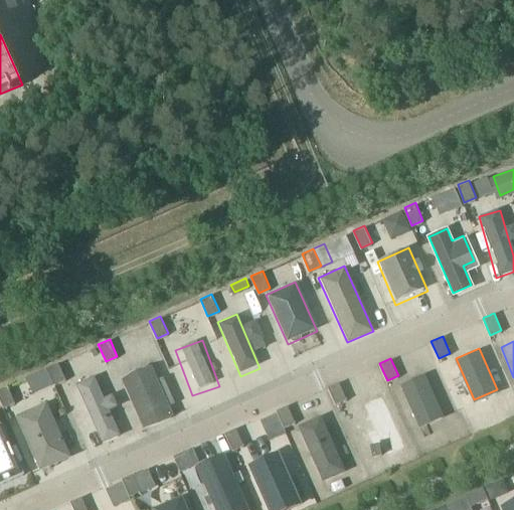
[(58,361),(47,366),(55,383),(66,378),(58,361)]
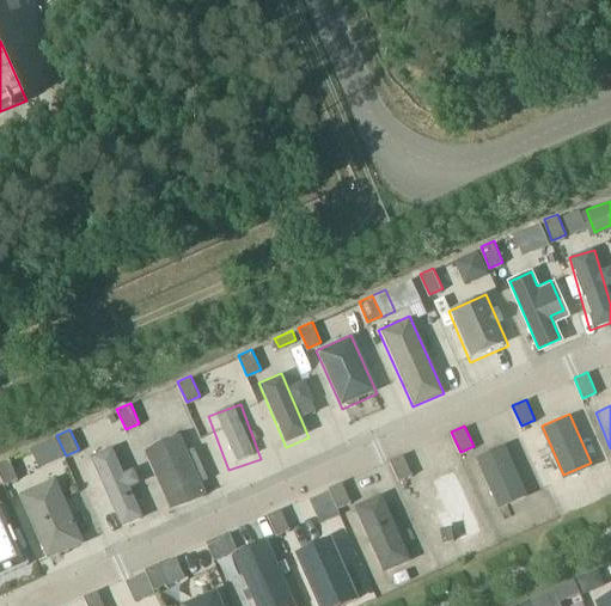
[(183,435),(144,452),(169,512),(208,495),(183,435)]
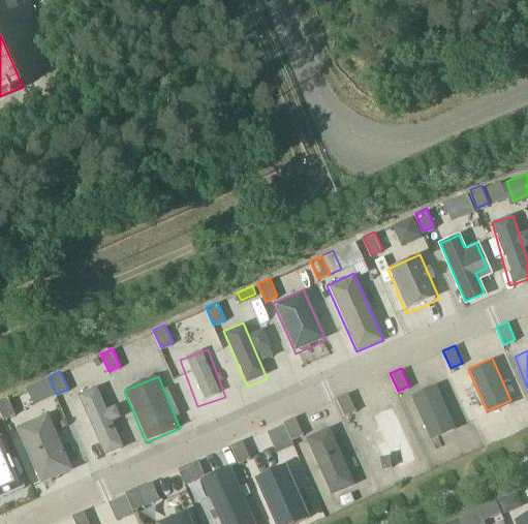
[(435,383),(412,394),(431,436),(454,426),(435,383)]
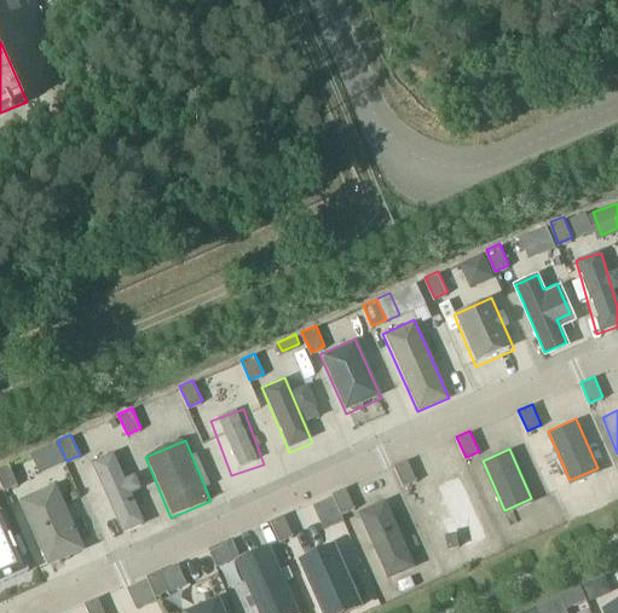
[(111,451),(88,461),(119,538),(143,528),(111,451)]
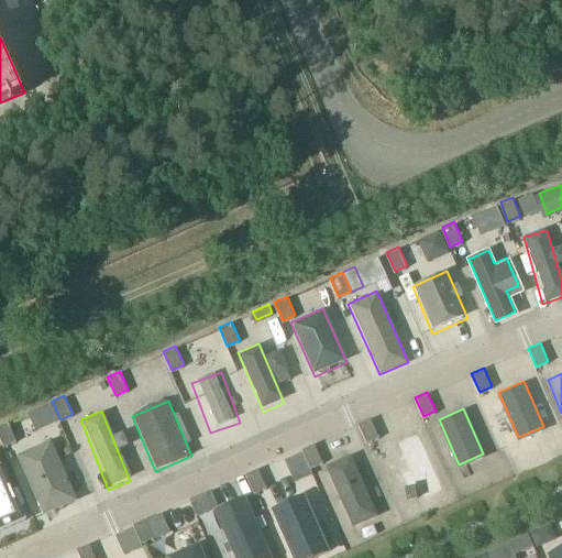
[(371,417),(359,423),(367,441),(379,436),(371,417)]
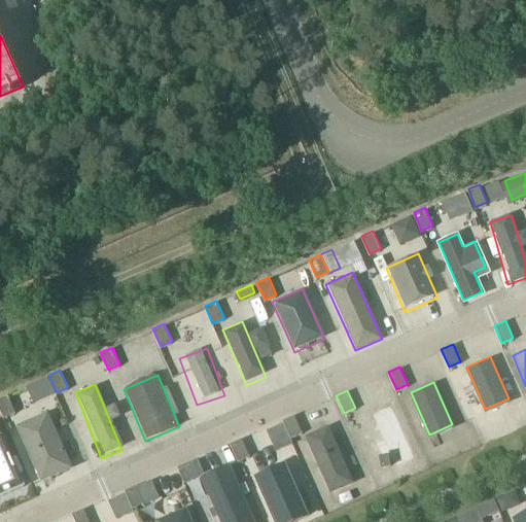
[(8,393),(0,396),(0,407),(4,416),(15,411),(8,393)]
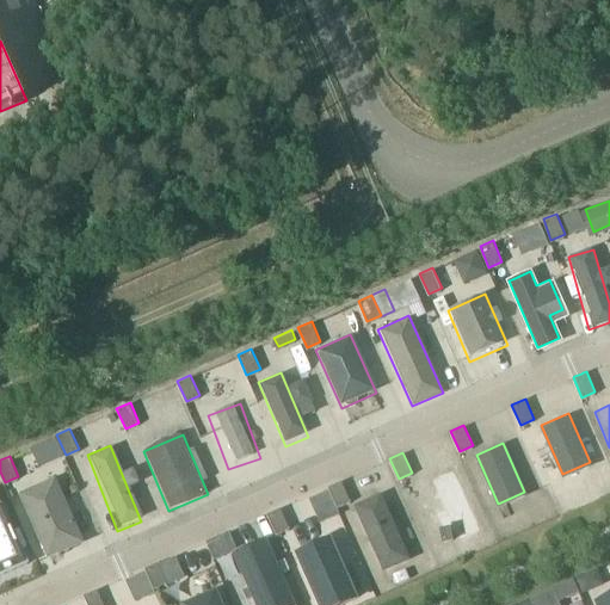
[(467,500),(455,474),(437,482),(466,549),(485,542),(472,511),(482,507),(476,495),(467,500)]
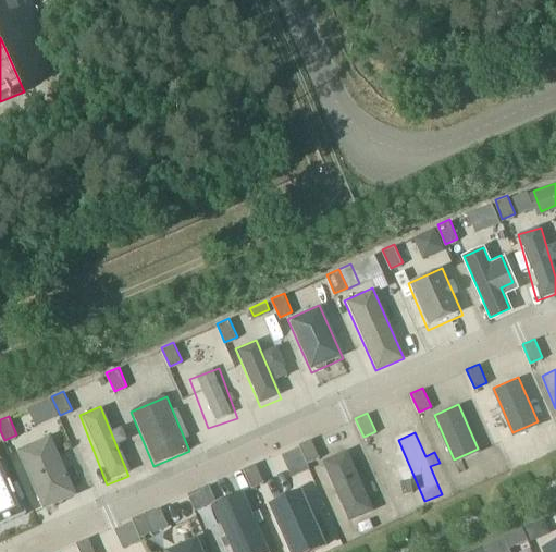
[(47,438),(15,451),(41,515),(73,502),(47,438)]
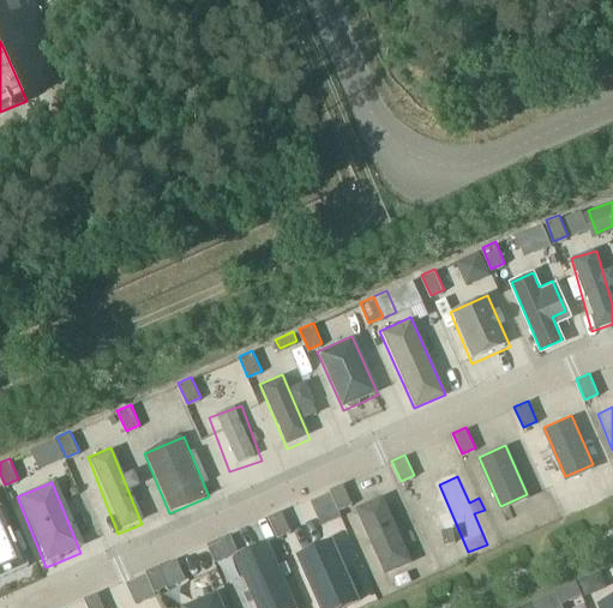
[(343,482),(330,488),(338,509),(353,503),(343,482)]
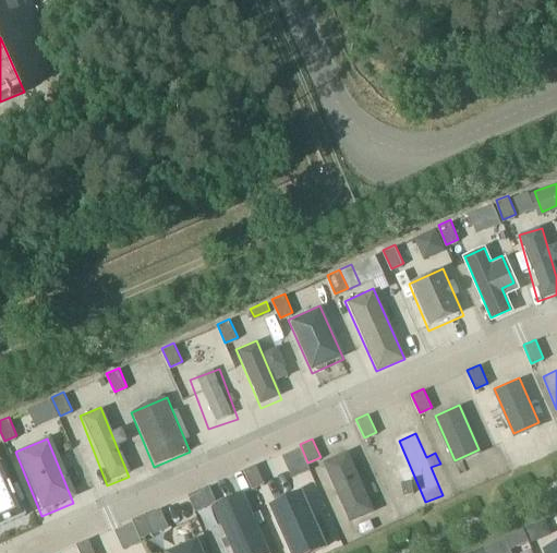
[(309,467),(299,445),(280,454),(290,476),(309,467)]
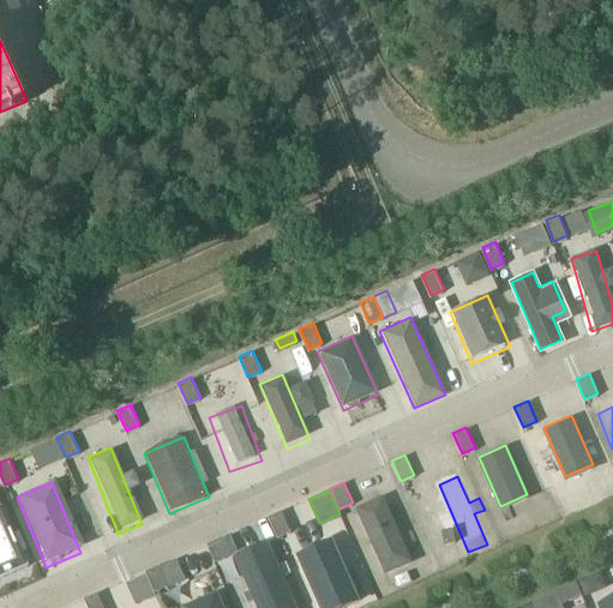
[(386,570),(419,555),(391,494),(359,509),(386,570)]
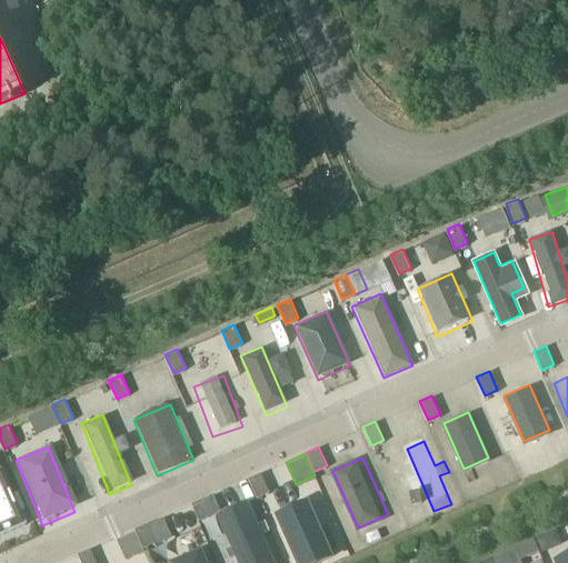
[(2,468),(0,469),(0,533),(26,522),(20,509),(25,505),(18,491),(13,493),(2,468)]
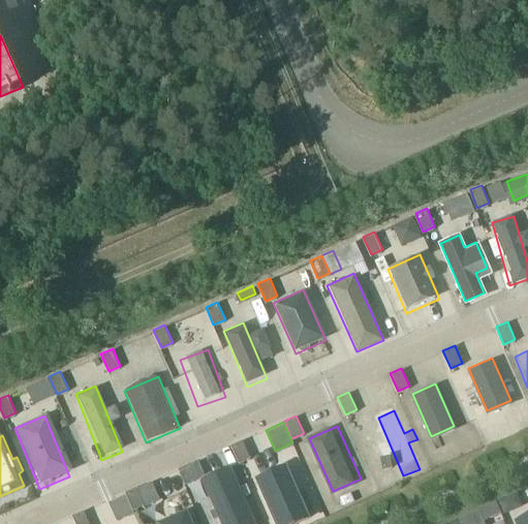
[(251,457),(243,438),(231,443),(231,444),(239,462),(251,457)]
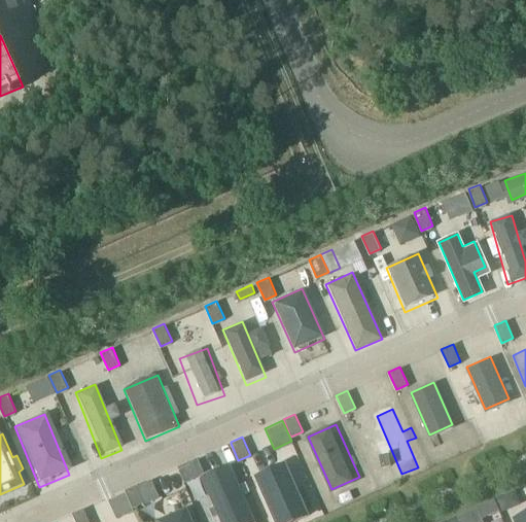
[(373,445),(370,438),(356,443),(375,486),(388,480),(377,455),(385,452),(380,442),(373,445)]
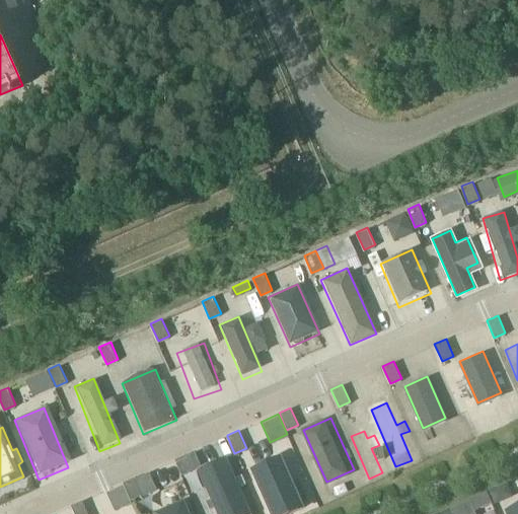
[(297,510),(327,497),(300,436),(270,449),(297,510)]
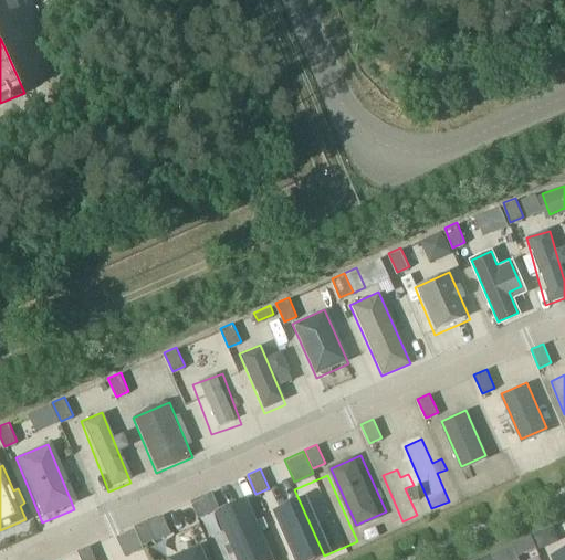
[(190,498),(199,516),(221,506),(213,489),(205,494),(203,493),(190,498)]
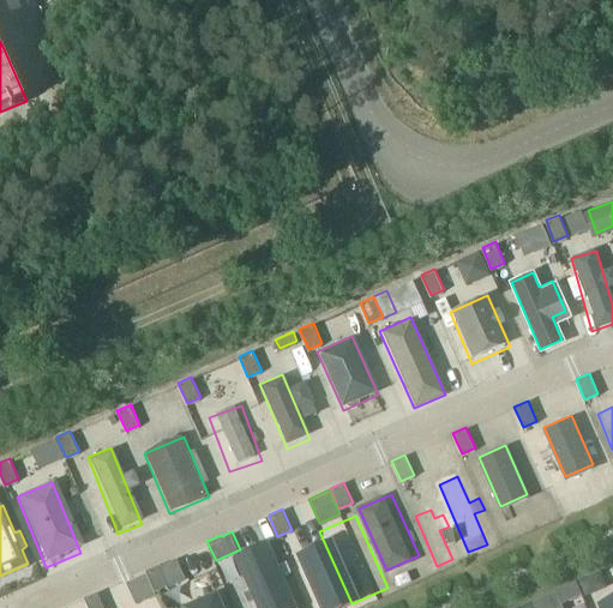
[(288,607),(293,606),(266,546),(233,559),(254,607),(288,607)]
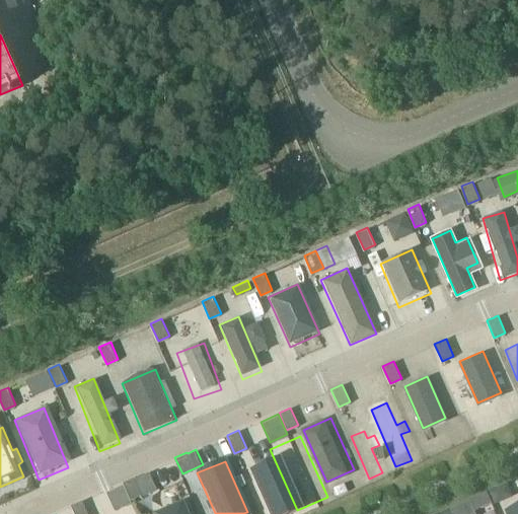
[(270,483),(265,471),(251,478),(267,513),(283,513),(273,490),(280,487),(277,480),(270,483)]
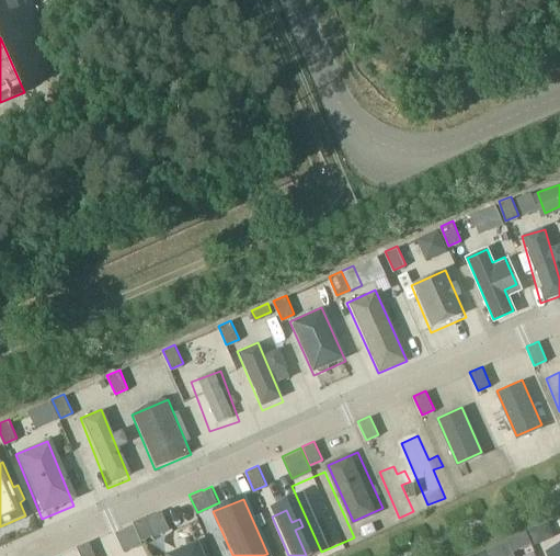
[(146,515),(133,521),(141,540),(153,534),(146,515)]
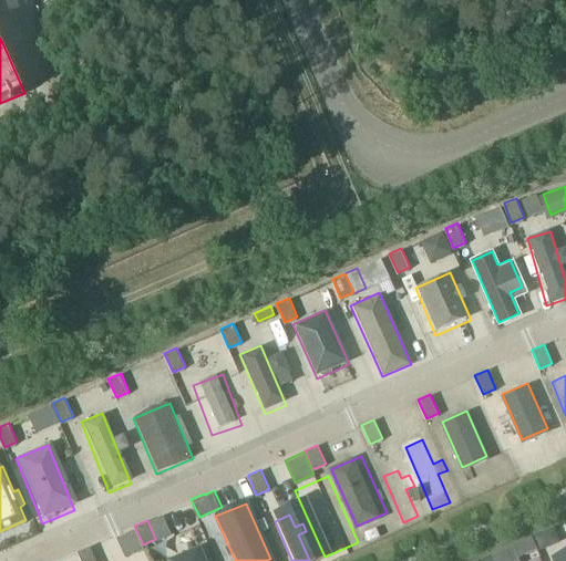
[(542,547),(547,544),(542,531),(536,533),(542,547)]
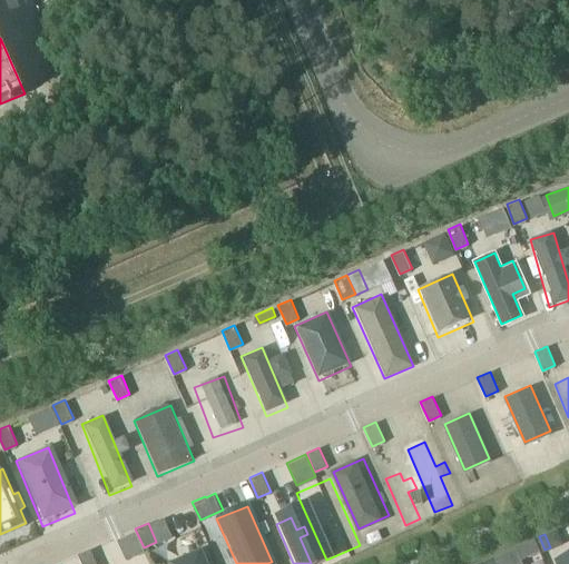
[(221,556),(212,537),(195,545),(203,563),(235,563),(231,553),(221,556)]
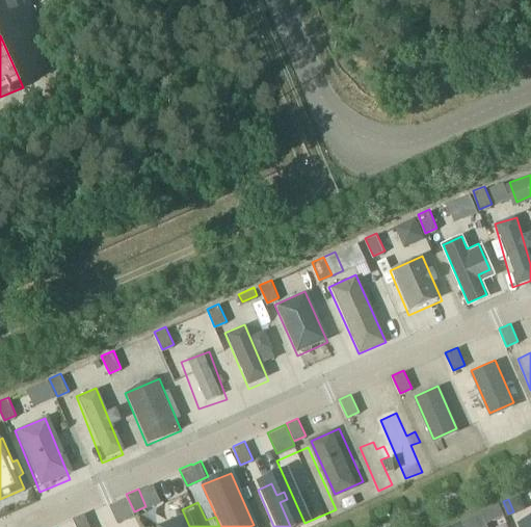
[(499,502),(481,510),(486,522),(504,514),(499,502)]
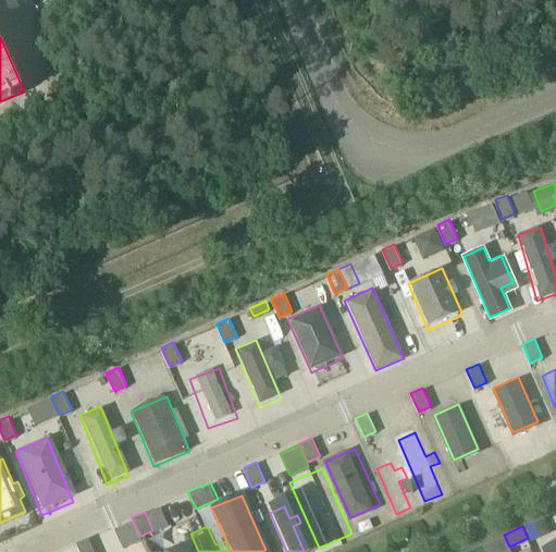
[(95,551),(88,537),(76,542),(81,551),(95,551)]
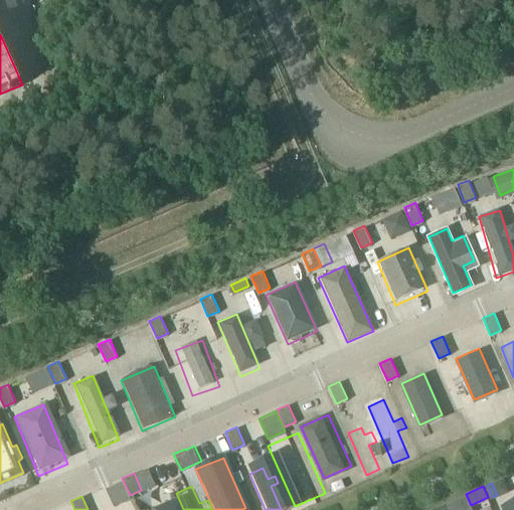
[(513,500),(503,505),(504,509),(513,509),(513,500)]
